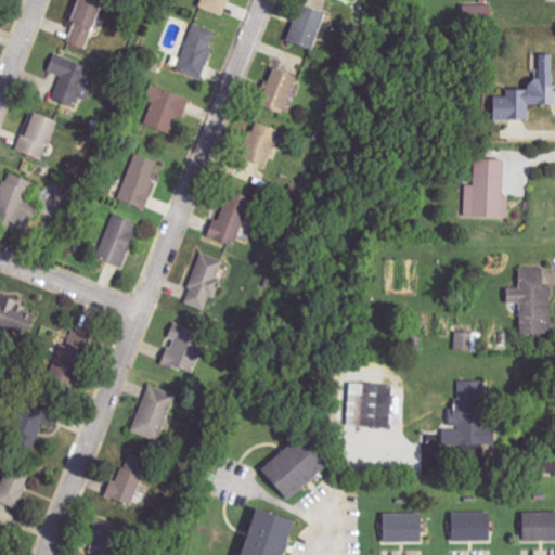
[(68,43),(87,49),(100,2),(89,0),(76,0),(71,22),(74,23),(68,43)]
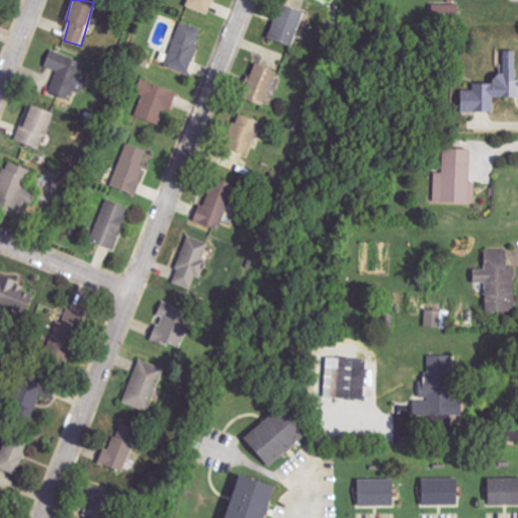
[(211,0),(188,0),(186,6),(206,14),(211,0)]
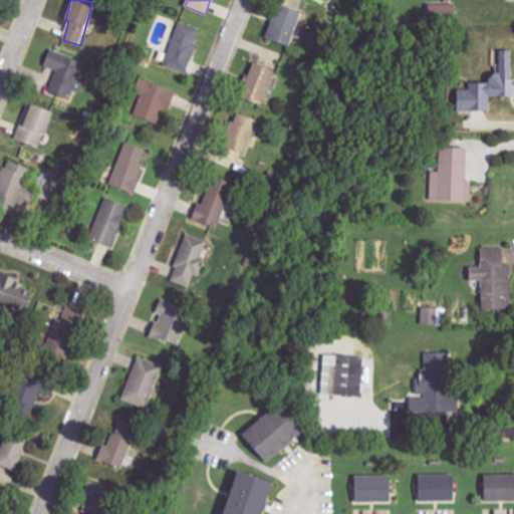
[(455,17),(454,5),(430,6),(431,18),(455,17)]
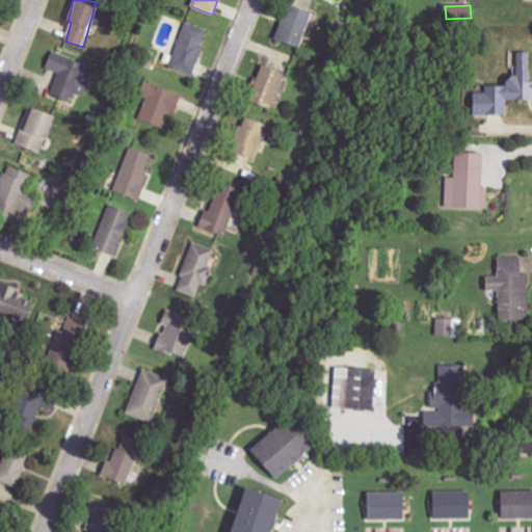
[(276,42),(301,48),(309,11),(284,6),(276,42)]
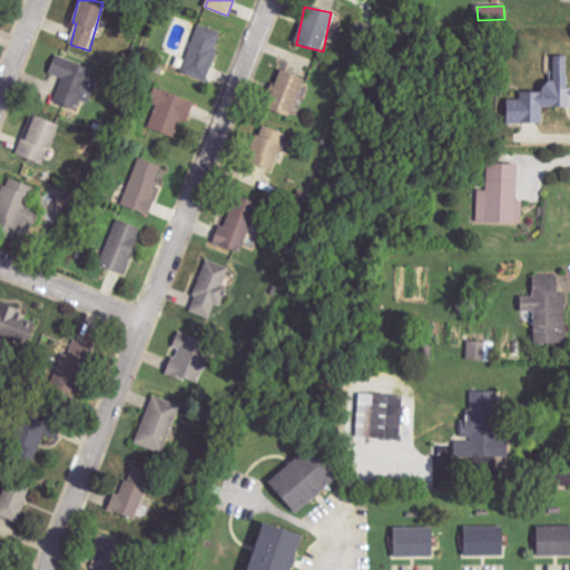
[(224,33),(199,23),(182,69),(206,79),(224,33)]
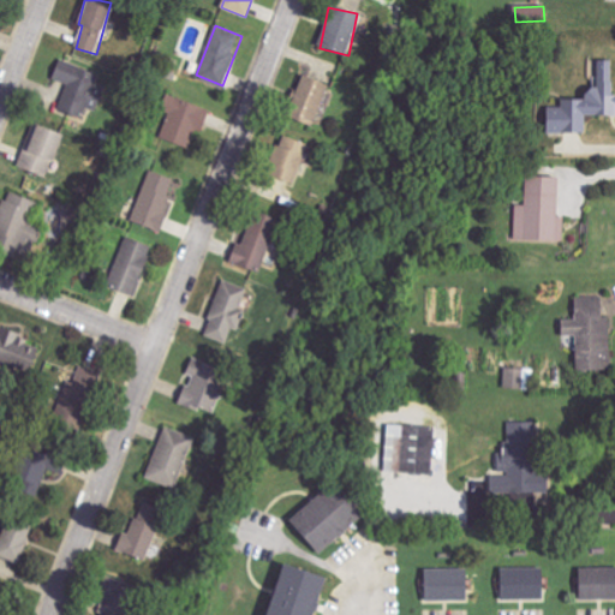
[(585,133),(585,117),(614,115),(614,95),(613,95),(613,60),(597,60),(597,89),(585,89),(585,100),(561,100),(561,108),(545,108),(545,133),(585,133)]
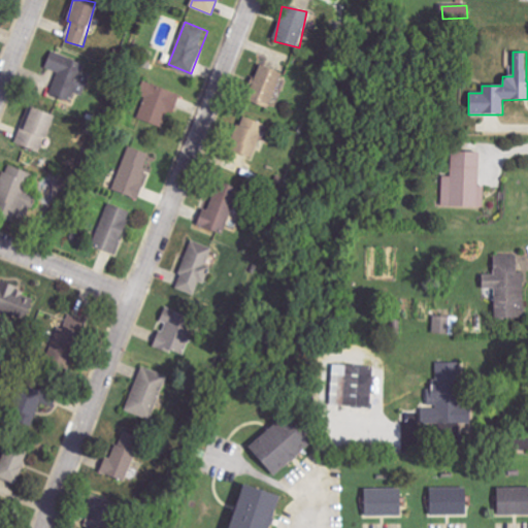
[(51,95),(72,102),(75,91),(84,94),(90,74),(84,72),(86,64),(51,53),(45,68),(58,72),(51,95)]
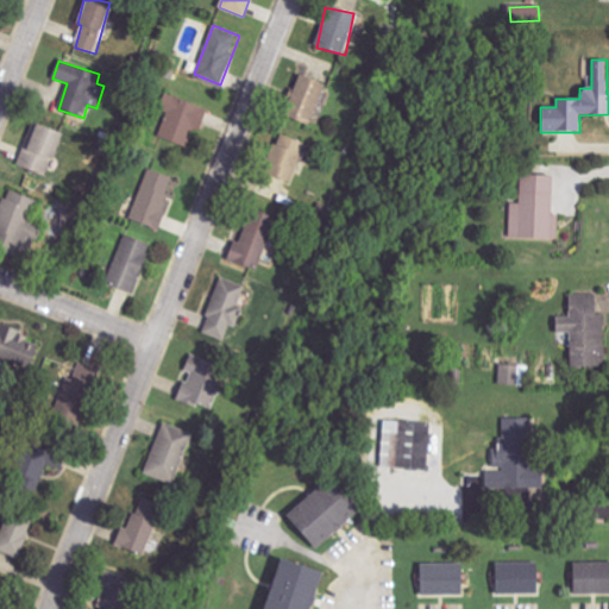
[(322,83),(296,76),(284,117),(311,124),(322,83)]
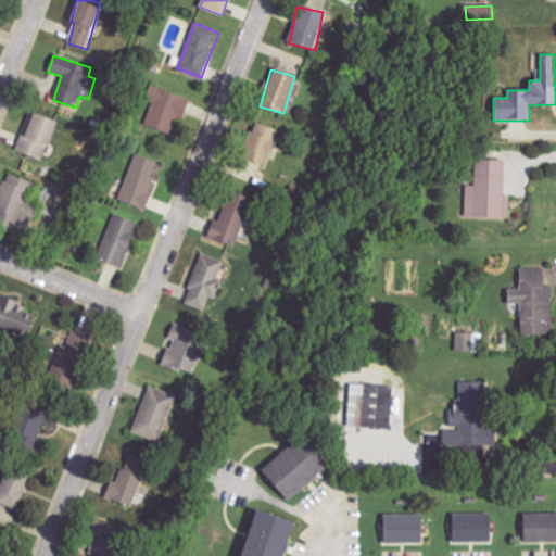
[(146,126),(172,134),(177,116),(184,118),(189,99),(151,86),(147,100),(153,102),(146,126)]
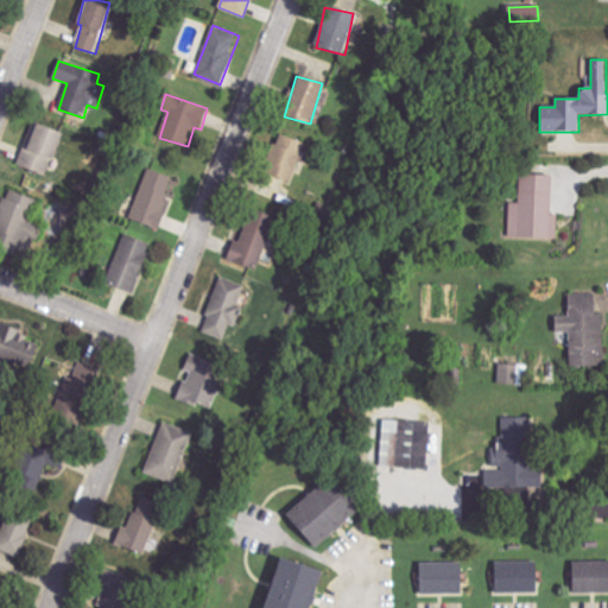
[(62,133),(33,122),(18,166),(46,176),(62,133)]
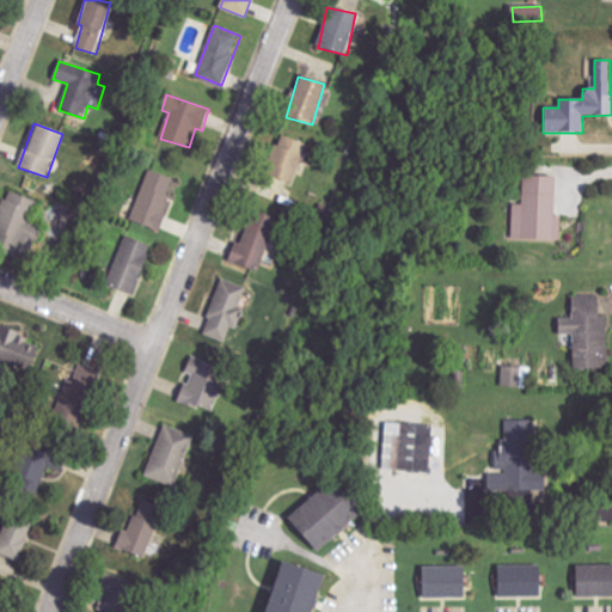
[(265,175),(292,183),(305,144),(279,135),(265,175)]
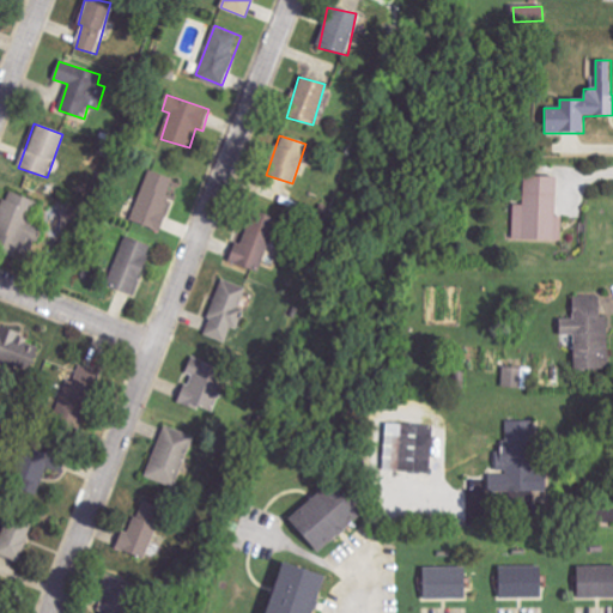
[(159,231),(176,178),(149,170),(132,222),(159,231)]
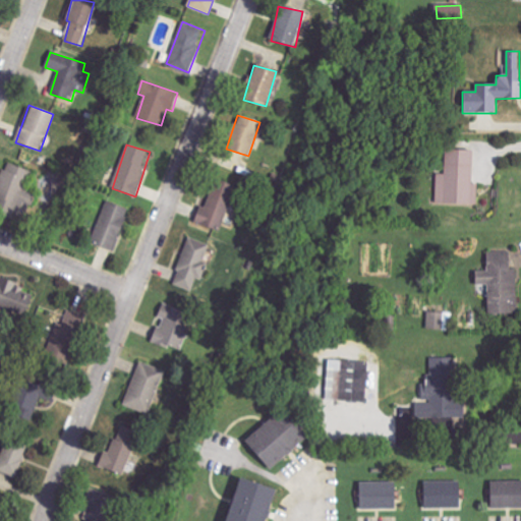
[(473,151),(445,150),(444,174),(437,174),(437,204),(478,205),(478,183),(472,183),(473,151)]
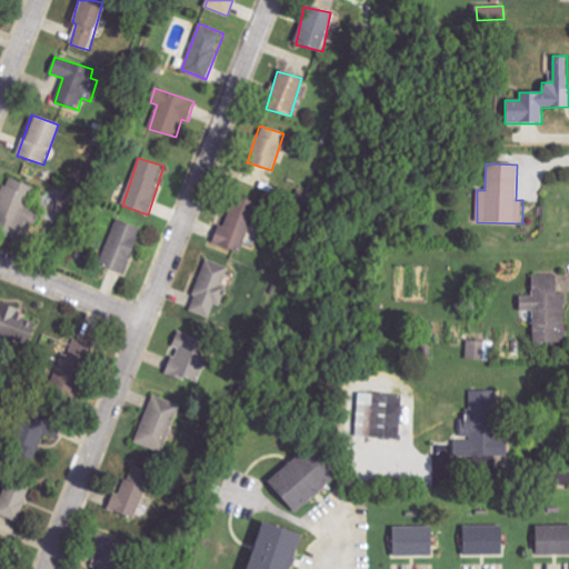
[(35,186),(3,178),(0,191),(0,230),(22,237),(35,186)]
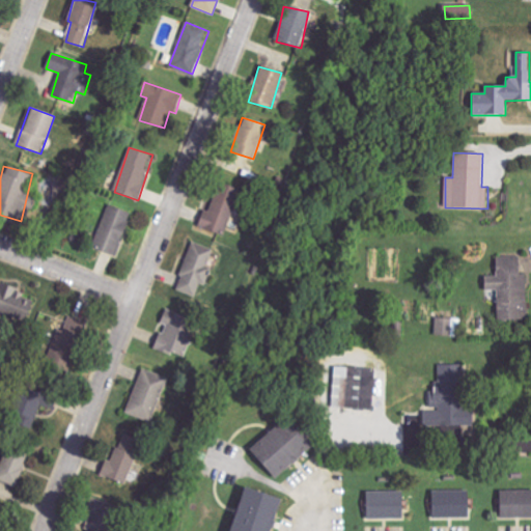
[(208,212),(203,210),(197,227),(223,236),(240,190),(219,183),(208,212)]
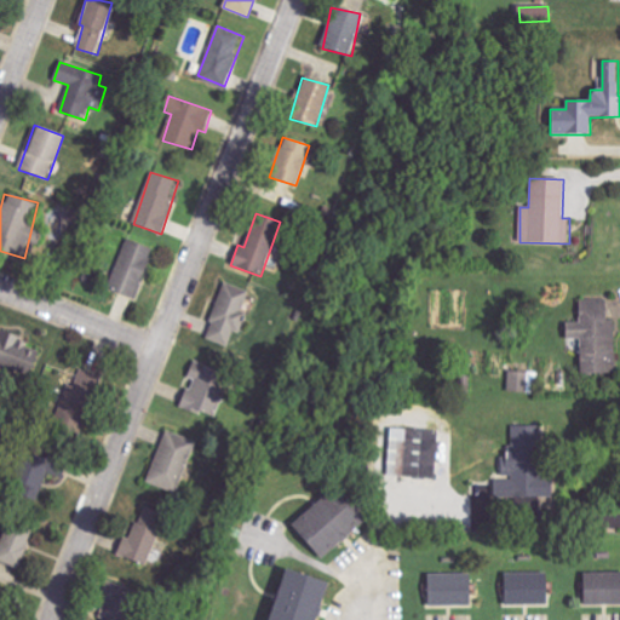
[(136,299),(154,248),(127,239),(109,288),(136,299)]
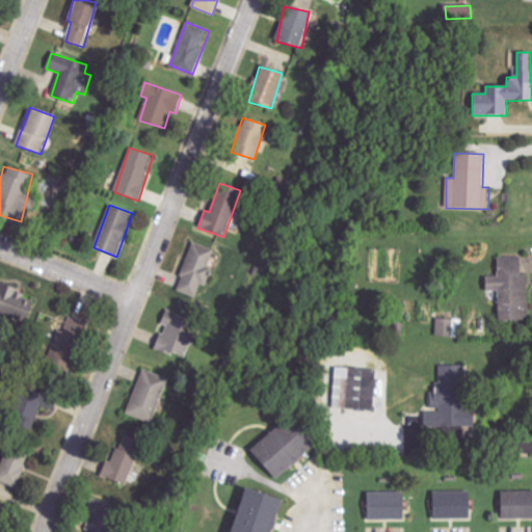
[(195,297),(200,284),(203,285),(214,249),(192,242),(176,291),(195,297)]
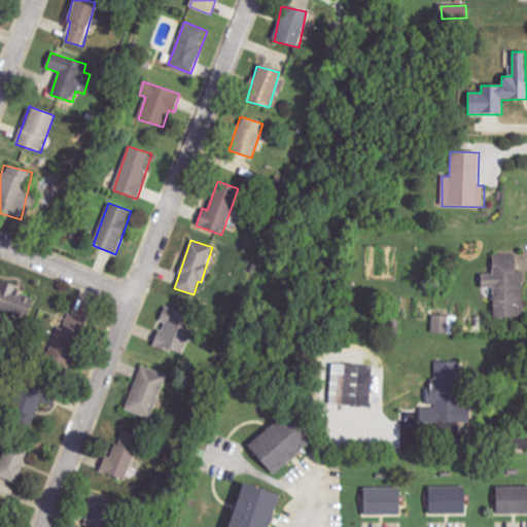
[(493,274),(481,275),(481,288),(493,287),(493,318),(524,317),(522,272),(516,272),(516,254),(492,255),(493,274)]
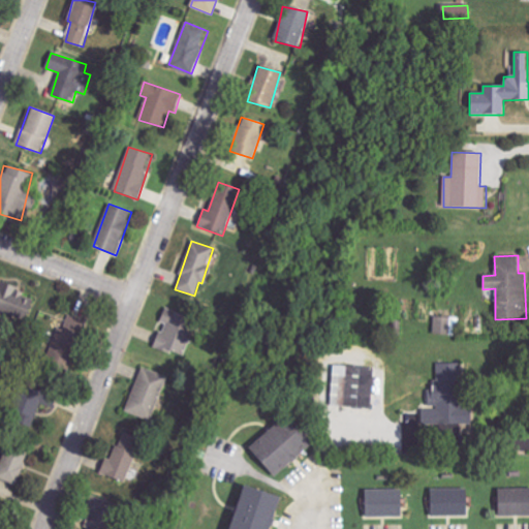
[(0,315),(25,323),(33,293),(0,284),(0,285),(0,315)]
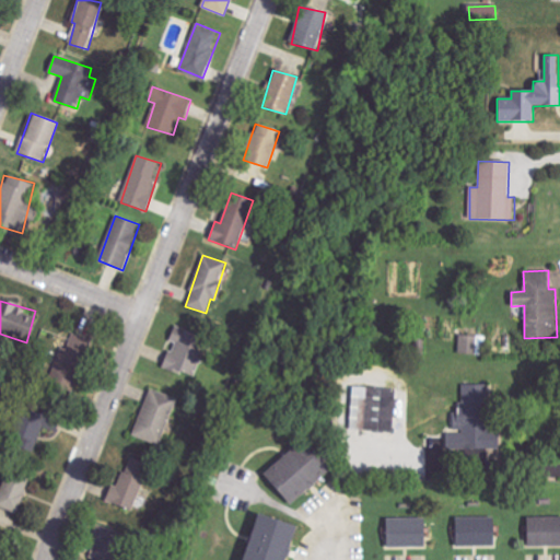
[(163,366),(189,377),(206,338),(175,325),(168,341),(173,343),(163,366)]
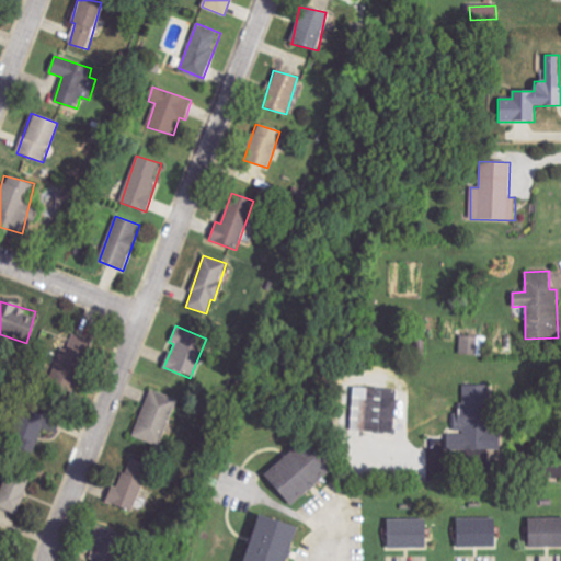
[(487,354),(487,338),(460,336),(460,354),(487,354)]
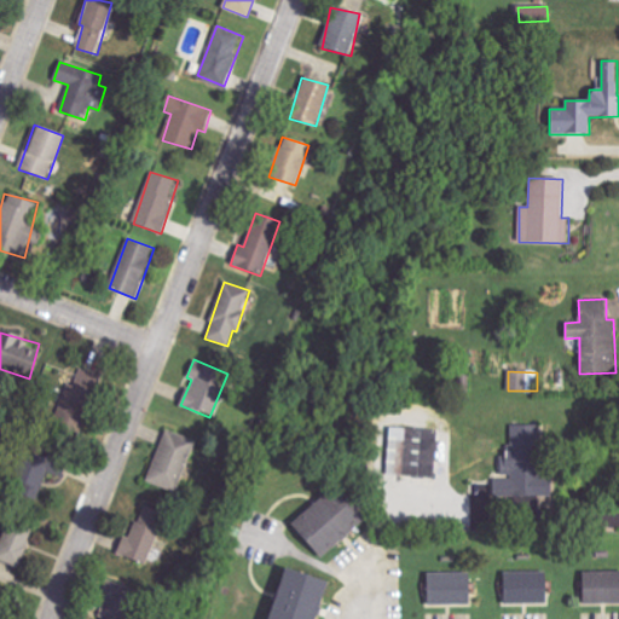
[(88,394),(71,383),(56,406),(73,417),(88,394)]
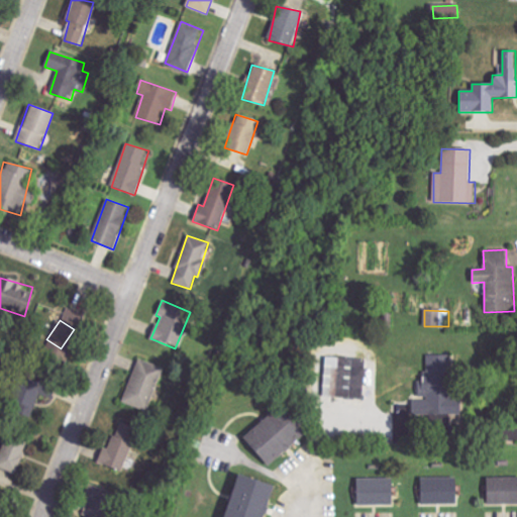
[(461,414),(460,398),(445,398),(445,355),(424,355),(424,401),(413,401),(413,414),(461,414)]
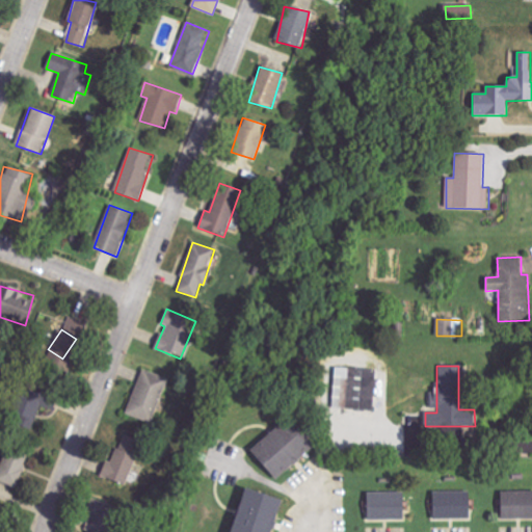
[(376,370),(335,368),(334,409),(375,410),(376,370)]
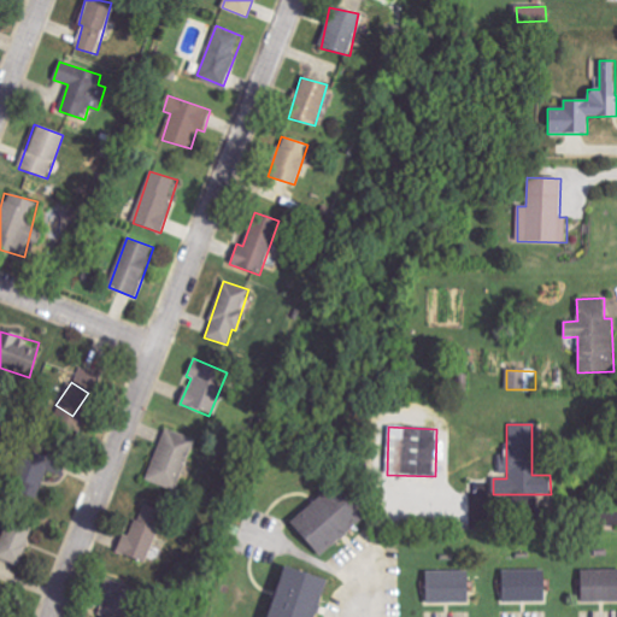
[(175,492),(195,440),(165,429),(146,481),(175,492)]
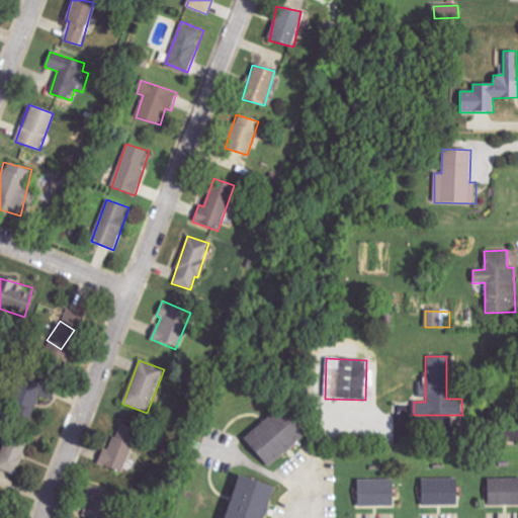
[(30,419),(45,389),(21,377),(7,408),(30,419)]
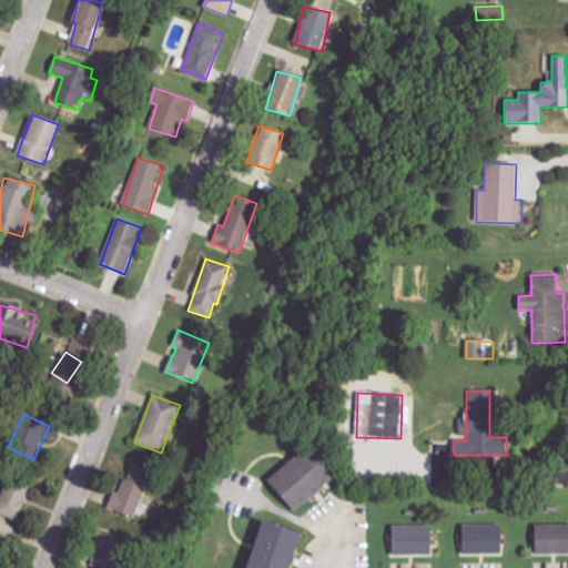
[(266,484),(295,514),(337,475),(310,444),(266,484)]
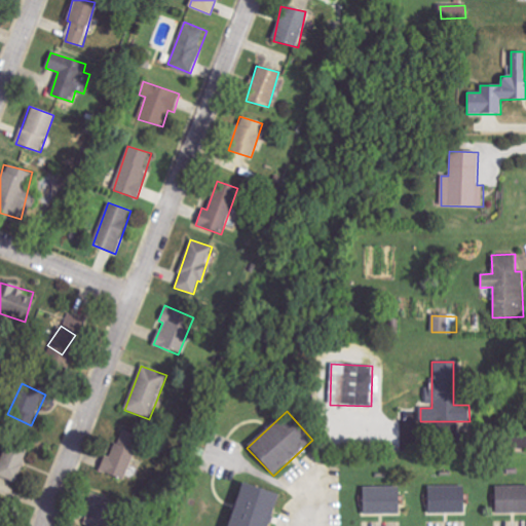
[(142,438),(121,429),(104,473),(123,481),(142,438)]
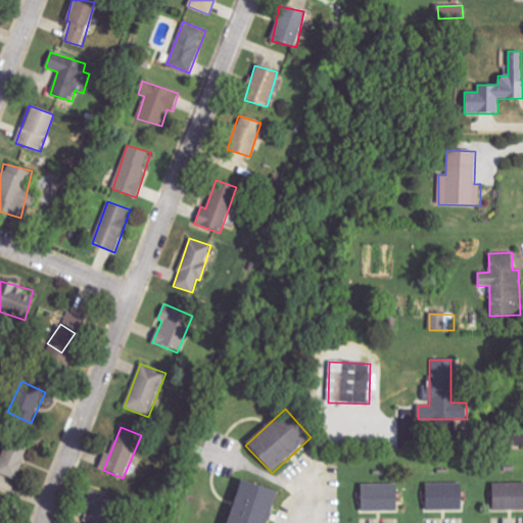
[(0,458),(0,474),(14,481),(30,445),(10,436),(0,458)]
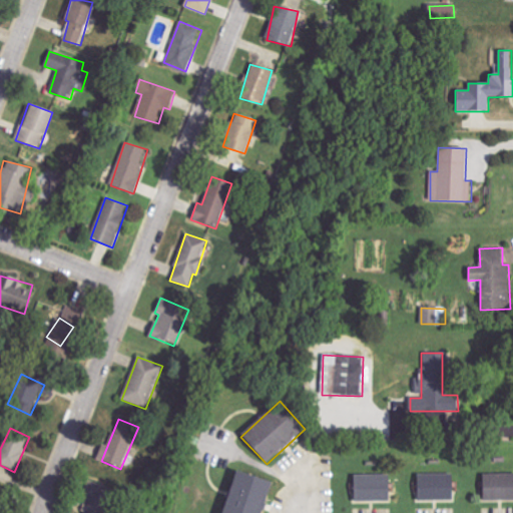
[(221,512),(261,512),(271,480),(233,470),(221,512)]
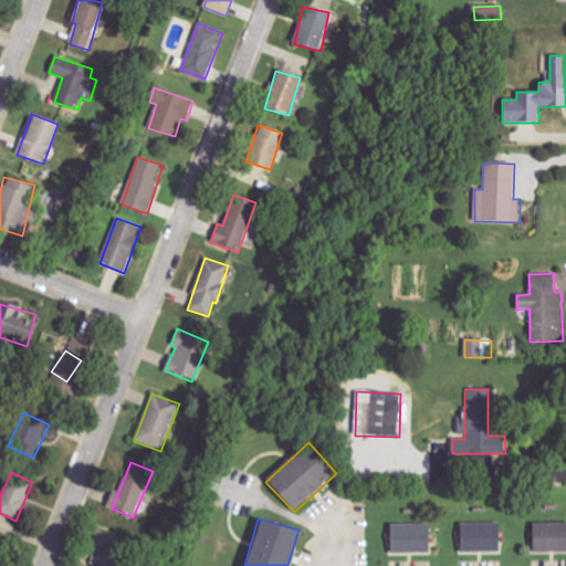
[(461,553),(500,553),(499,523),(460,524),(461,553)]
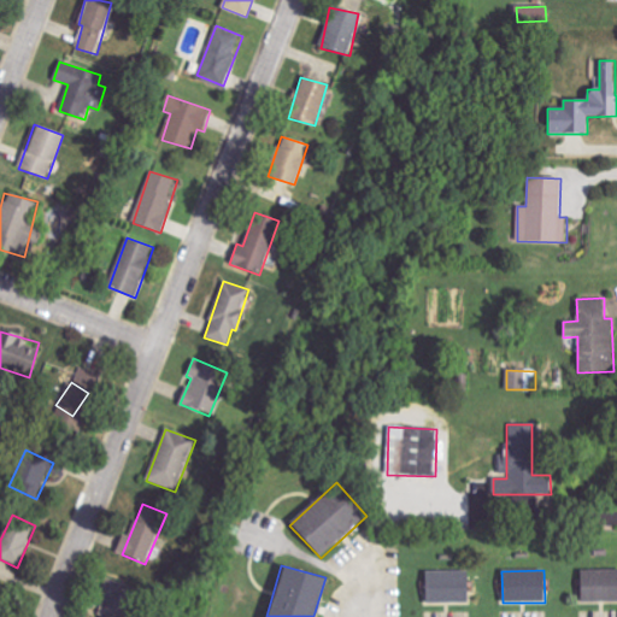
[(616,601),(616,570),(581,570),(580,603),(616,601)]
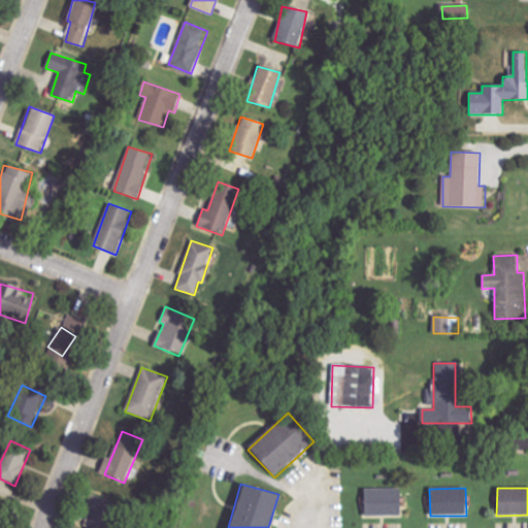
[(363,516),(399,517),(400,489),(364,489),(363,516)]
